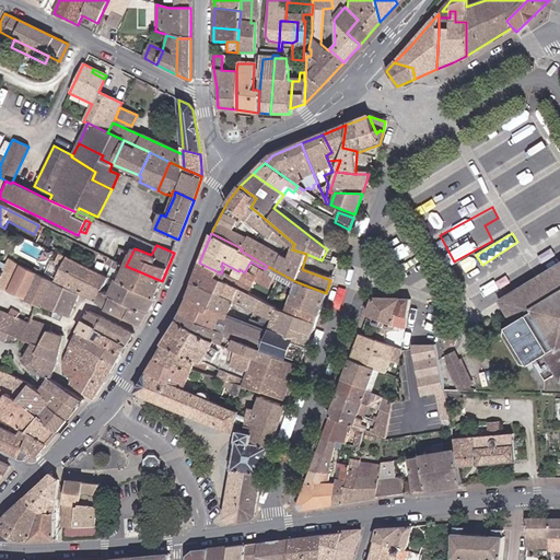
[(49,279),(79,293),(93,300),(97,302),(103,291),(109,278),(108,277),(58,254),(53,266),(55,267),(49,279)]
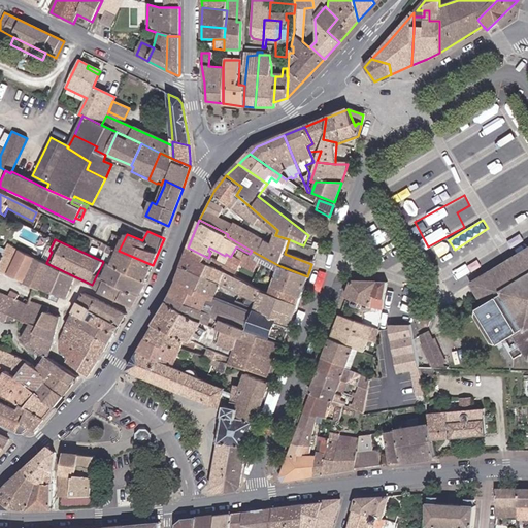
[(7,245),(2,258),(0,263),(0,273),(8,277),(20,253),(7,245)]
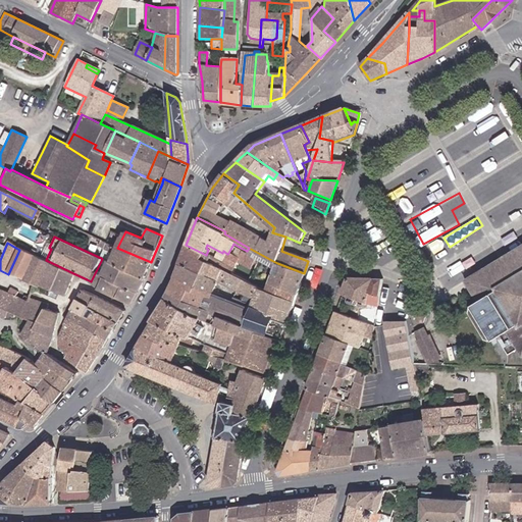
[(110,263),(145,278),(151,262),(117,248),(107,244),(104,251),(114,256),(110,263)]
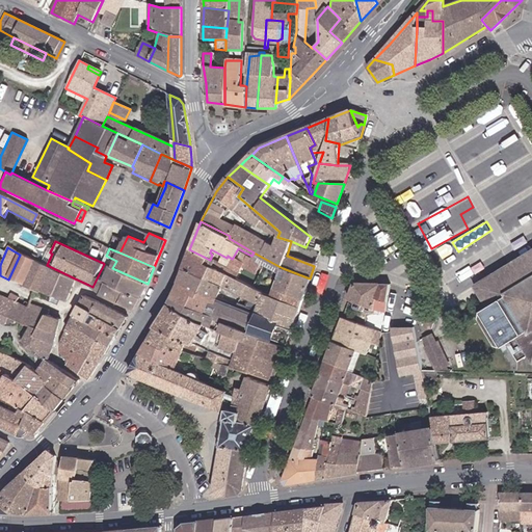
[(210,260),(189,249),(183,268),(222,286),(227,274),(208,264),(210,260)]
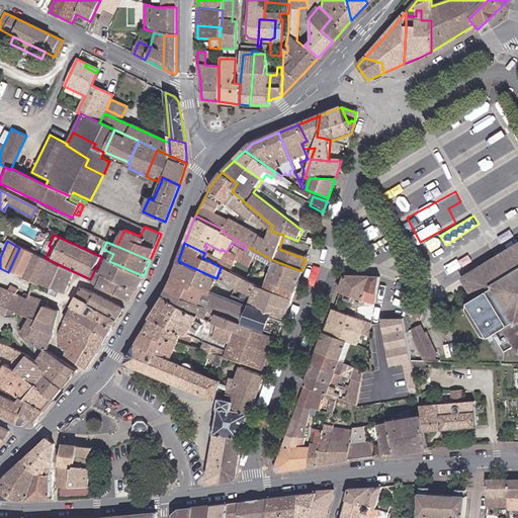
[(517,243),(494,258),(460,278),(472,299),(482,294),(473,281),(482,276),(488,277),(490,272),(493,268),(497,262),(502,258),(508,255),(513,253),(517,251),(517,243)]
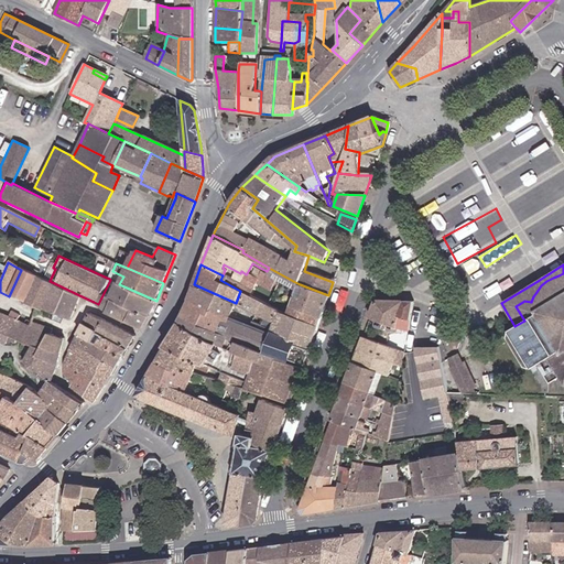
[(295,288),(267,271),(260,268),(255,278),(247,273),(246,274),(240,284),(252,290),(255,286),(268,294),(274,281),(277,282),(270,296),(268,306),(273,308),(317,326),(320,320),(289,307),(295,288)]
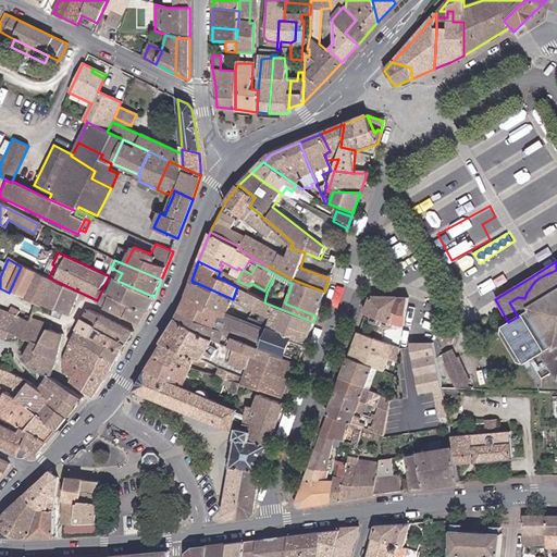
[(289,277),(265,264),(263,268),(292,284),(285,304),(316,316),(324,292),(296,281),(289,277)]
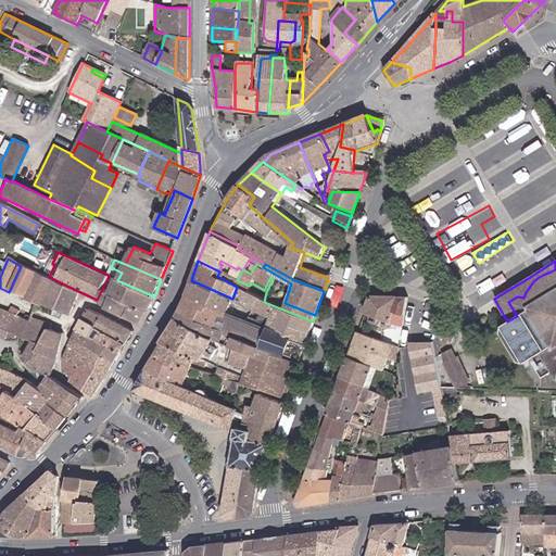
[(26,268),(21,266),(9,292),(27,299),(38,274),(26,268)]
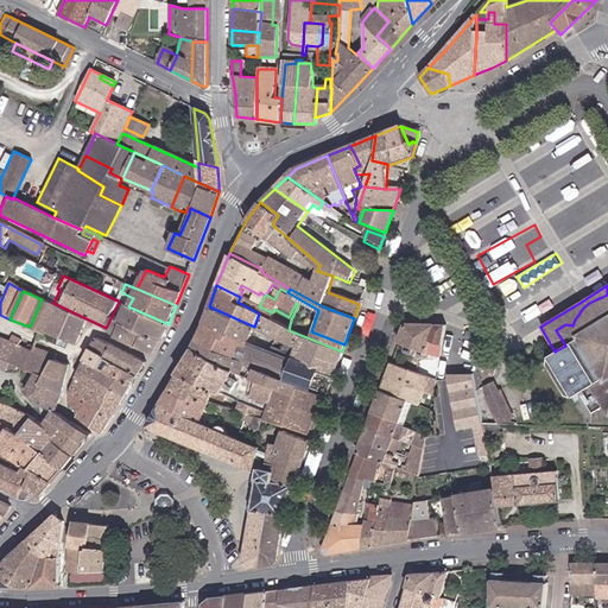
[(121,292),(118,301),(119,302),(125,304),(128,306),(133,298),(121,292)]
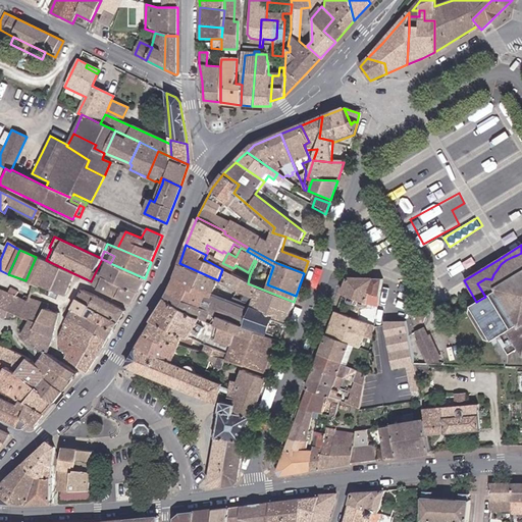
[(512,257),(506,260),(501,264),(497,270),(493,274),(491,279),(485,278),(477,283),(485,297),(476,302),(470,307),(469,314),(484,340),(492,342),(500,337),(502,343),(502,342),(521,342),(521,253),(517,255),(512,257)]
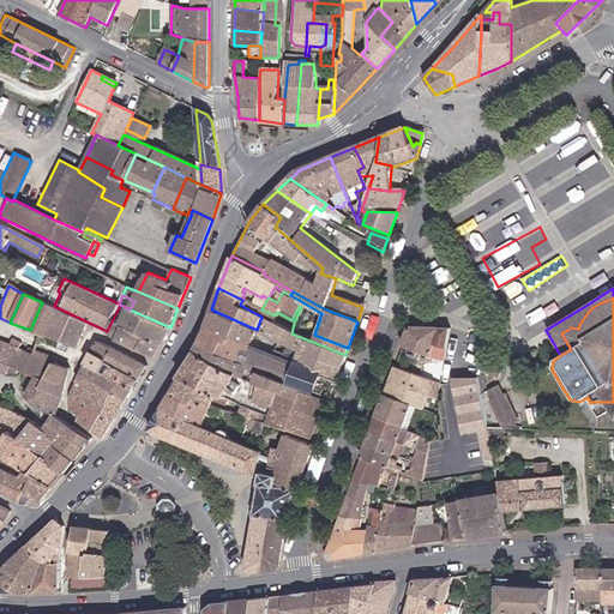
[(30,330),(38,333),(44,317),(53,321),(58,311),(42,302),(30,330)]
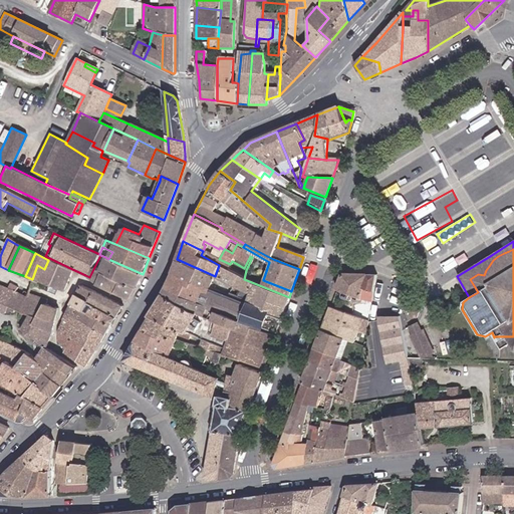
[(98,270),(135,287),(143,274),(108,259),(105,257),(98,270)]
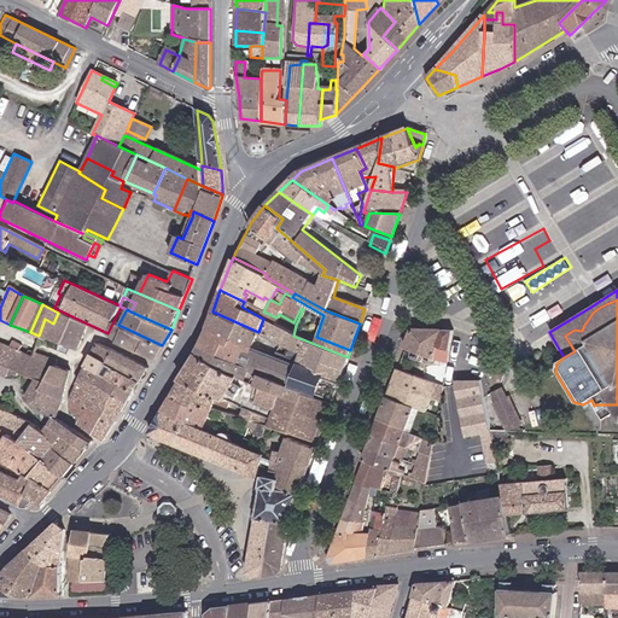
[(258,332),(213,312),(207,327),(208,328),(254,347),(260,332),(258,332)]
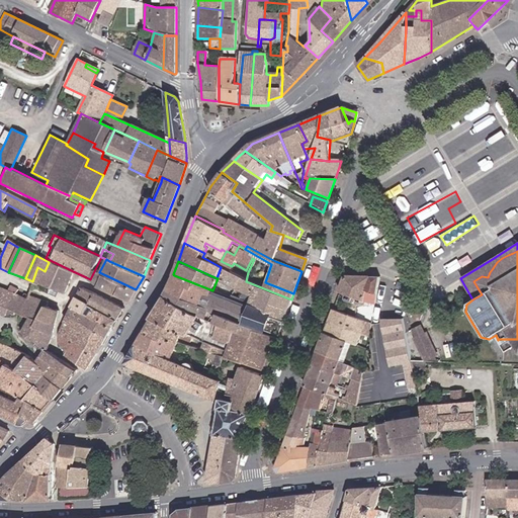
[(45,271),(39,284),(52,289),(61,269),(49,262),(45,271)]
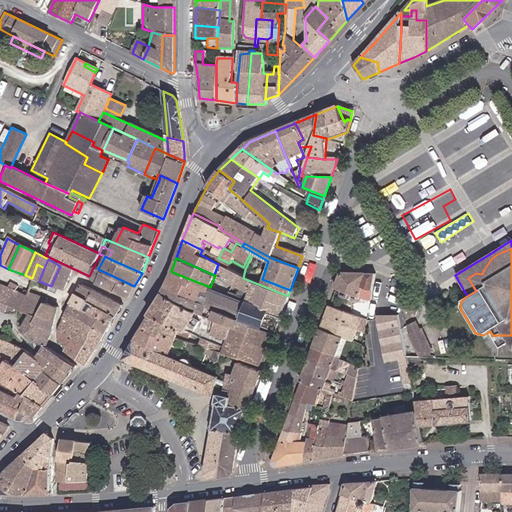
[(32,278),(35,279),(39,281),(44,268),(37,264),(32,278)]
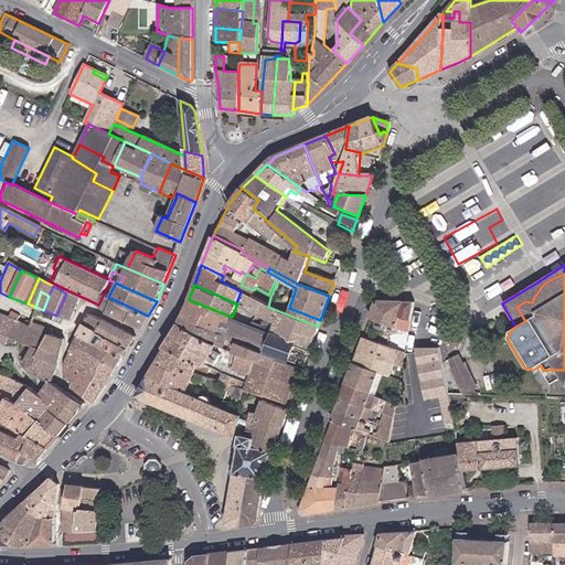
[(241,291),(236,304),(237,304),(254,311),(269,318),(274,309),(268,307),(241,291)]
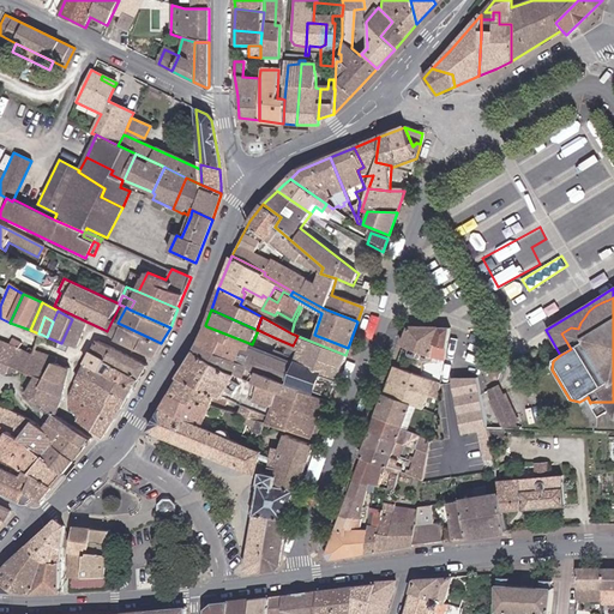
[(72,319),(61,343),(76,349),(85,325),(72,319)]
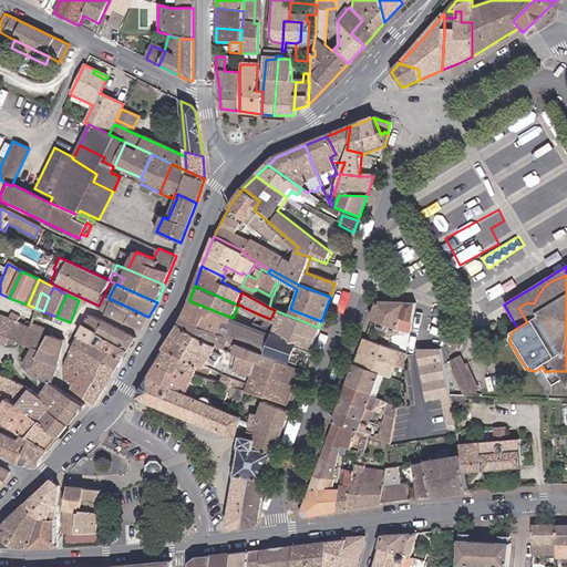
[(104,295),(99,306),(107,312),(107,313),(124,321),(141,329),(148,317),(109,298),(104,295)]
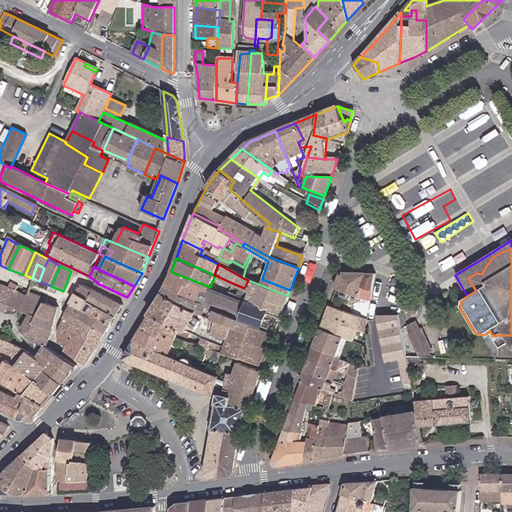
[(210,287),(172,272),(165,287),(208,305),(216,308),(245,320),(251,304),(245,301),(225,293),(210,287)]
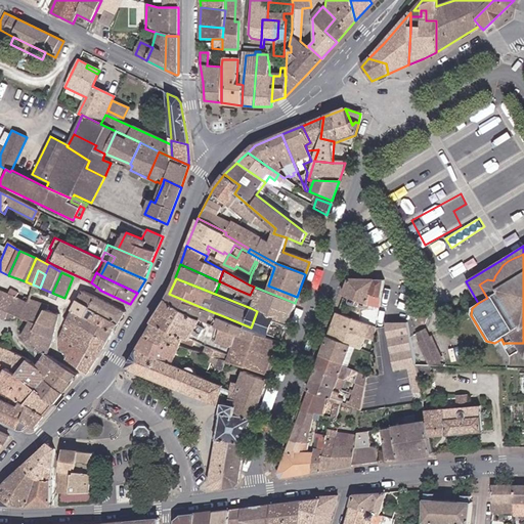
[(384,280),(349,278),(343,296),(347,298),(347,302),(349,305),(352,304),(356,306),(358,302),(364,303),(368,293),(381,297),(384,280)]
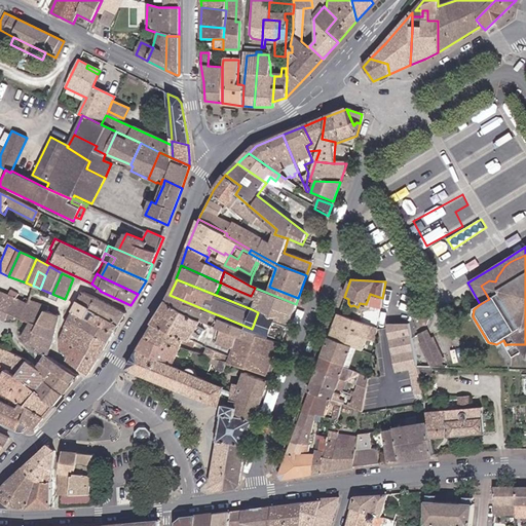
[(289,326),(296,304),(255,288),(251,296),(256,298),(252,309),(258,312),(279,322),(289,326)]
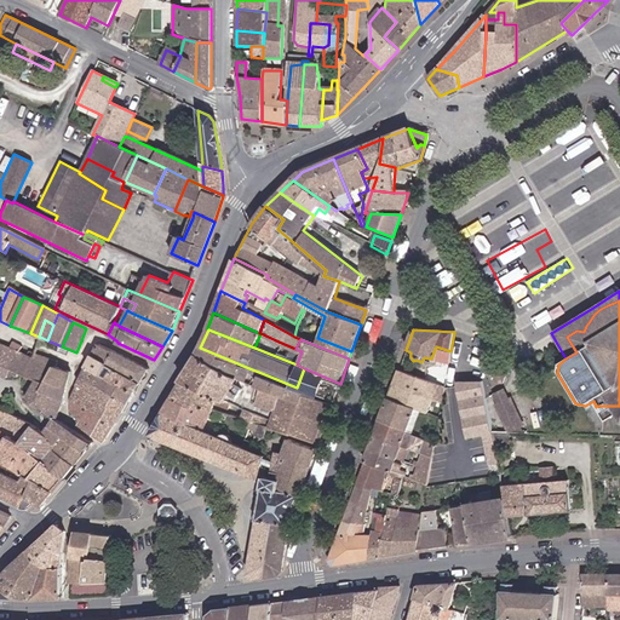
[(12,343),(10,349),(19,354),(22,348),(12,343)]
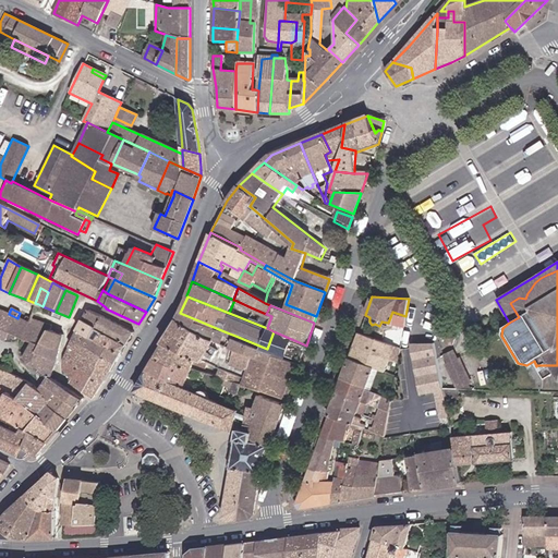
[(98,329),(126,344),(134,331),(101,315),(88,310),(83,322),(96,327),(98,329)]
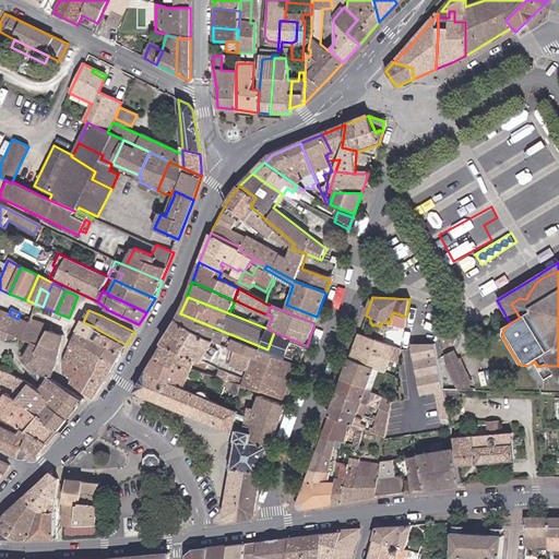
[(0,330),(1,331),(0,333),(0,335),(9,340),(11,334),(18,320),(18,319),(9,314),(0,311),(0,312),(0,330)]
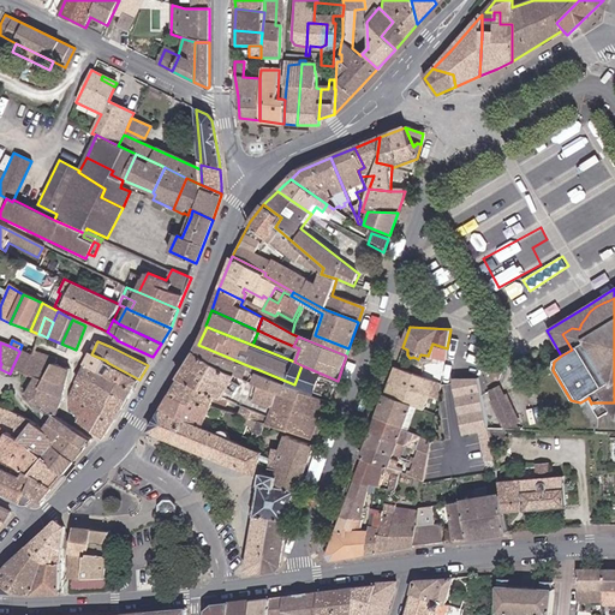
[(19,351),(19,352),(54,368),(54,365),(57,360),(36,353),(22,345),(19,351)]
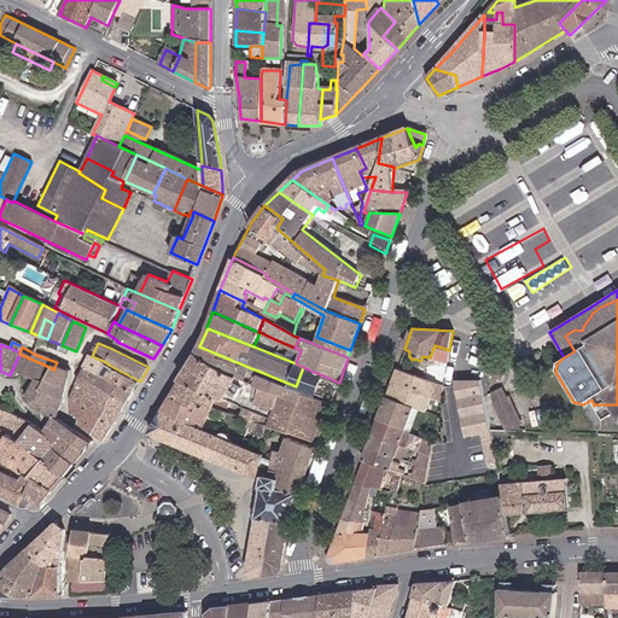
[(251,368),(199,347),(196,355),(197,355),(229,375),(240,379),(246,380),(251,368)]
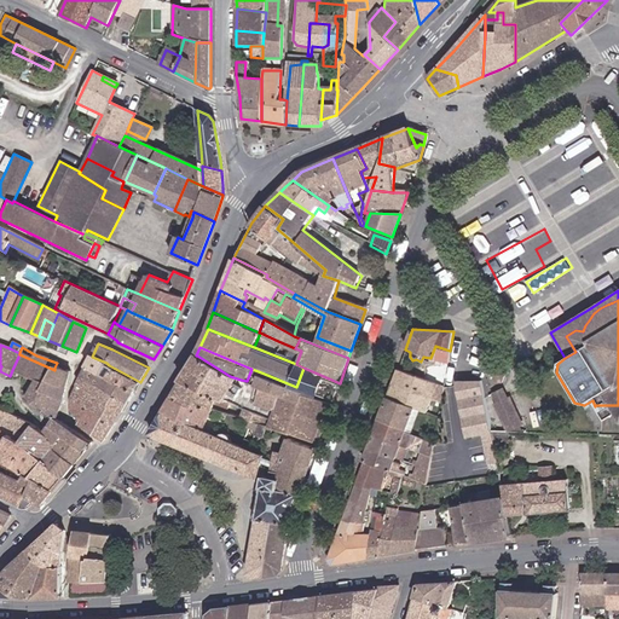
[(19,354),(12,370),(38,381),(50,387),(55,370),(19,354)]
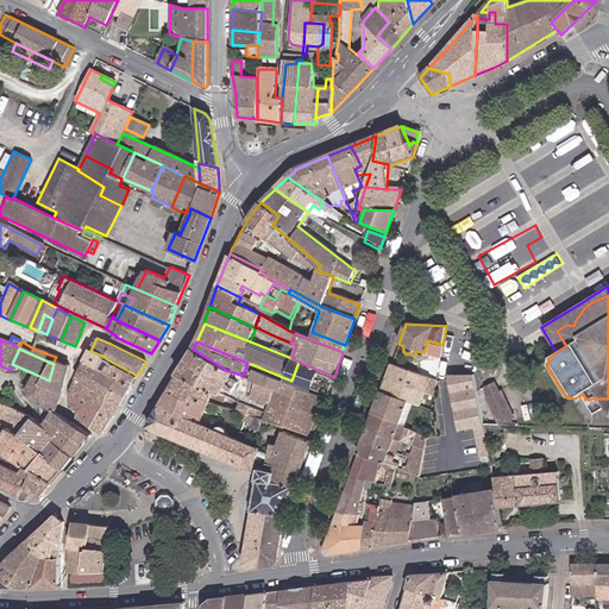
[(226,370),(194,350),(179,375),(219,393),(227,396),(240,402),(245,390),(232,384),(237,374),(226,370)]
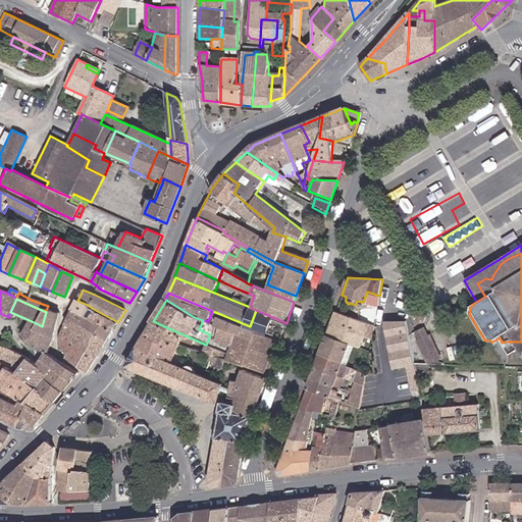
[(113,330),(118,322),(92,308),(90,306),(77,301),(72,309),(113,330)]
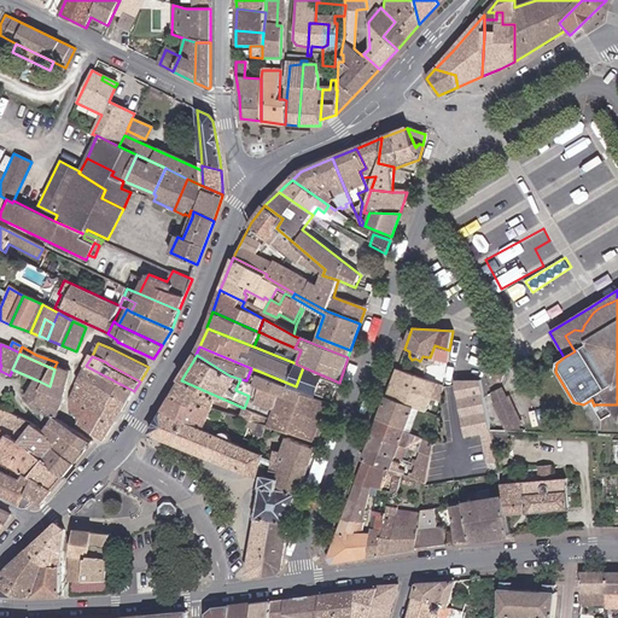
[(128,401),(134,391),(86,366),(81,375),(128,401)]
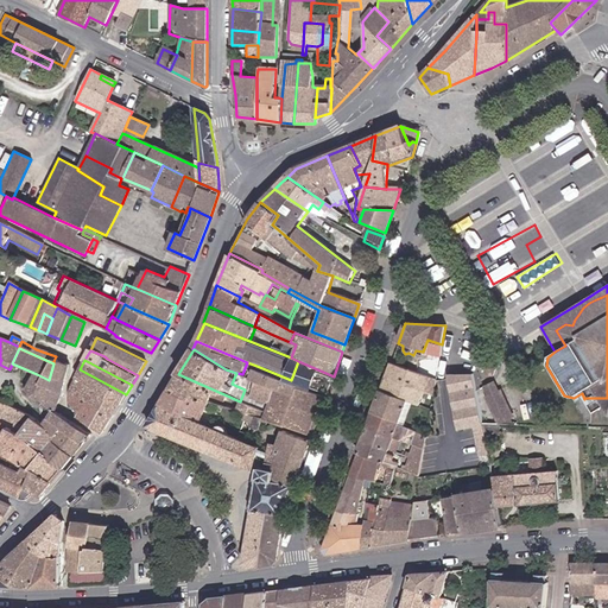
[(45,387),(59,393),(69,366),(54,361),(54,363),(49,380),(45,387)]
